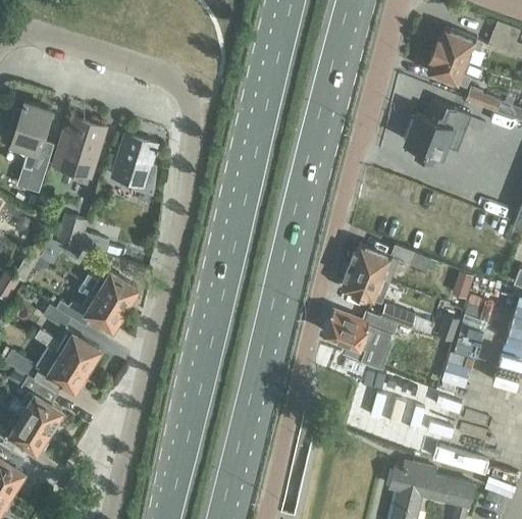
[(521,45),(516,43),(520,31),(498,21),(488,45),(521,58),(521,45)]
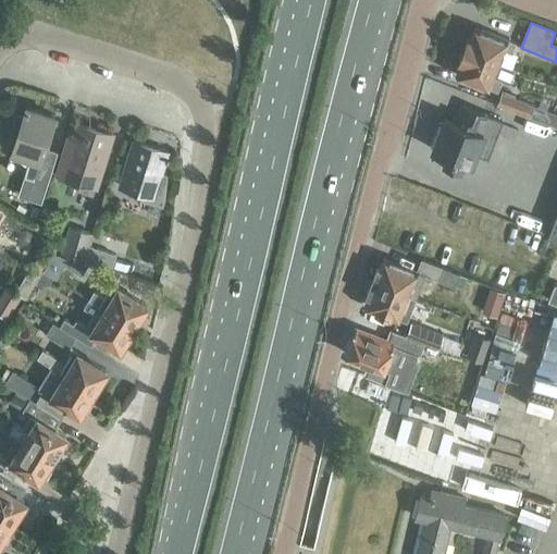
[(463,52),(498,65),(504,51),(511,54),(516,46),(475,31),(471,41),(468,40),(463,52)]
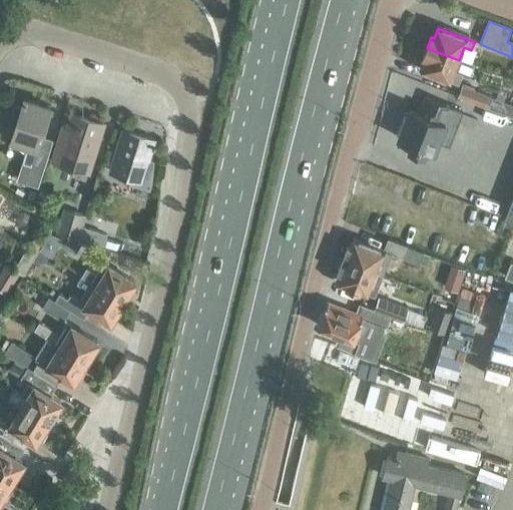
[(459,60),(427,48),(422,60),(425,61),(421,71),(459,86),(462,77),(454,73),(459,60)]
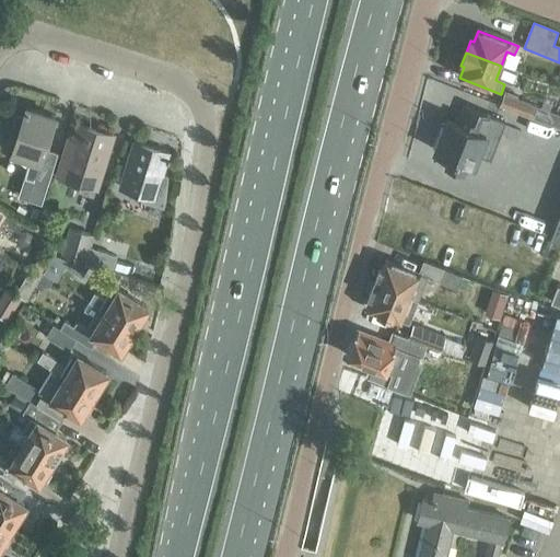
[(559,116),(551,114),(504,95),(500,107),(559,130),(559,116)]
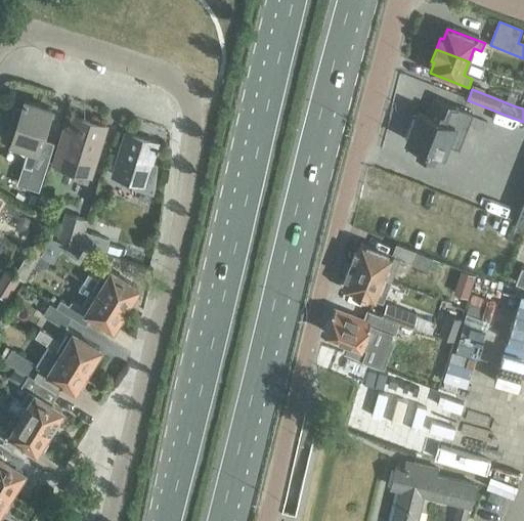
[(413,118),(406,136),(408,139),(407,142),(423,148),(419,161),(433,166),(438,155),(443,157),(447,145),(456,148),(459,149),(472,116),(461,112),(436,101),(432,112),(430,111),(427,117),(419,114),(417,117),(413,118)]
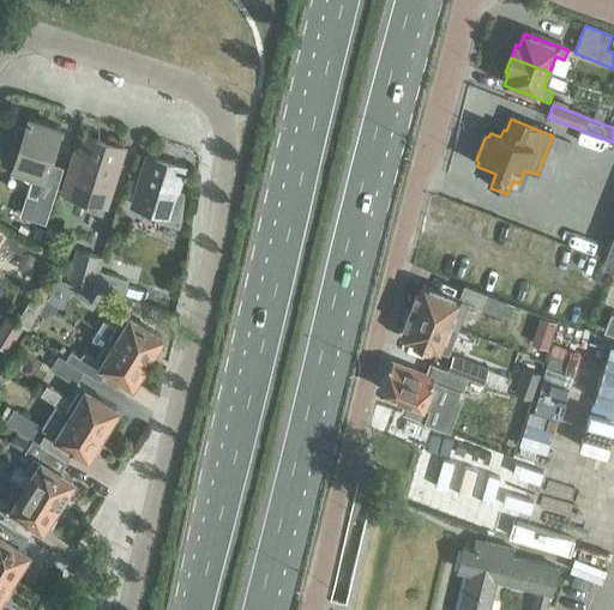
[(18,131),(11,155),(18,157),(13,171),(14,171),(16,167),(31,171),(30,176),(34,177),(28,197),(37,199),(30,222),(46,227),(58,191),(64,170),(50,165),(61,132),(29,121),(25,132),(18,128),(17,130),(18,131)]
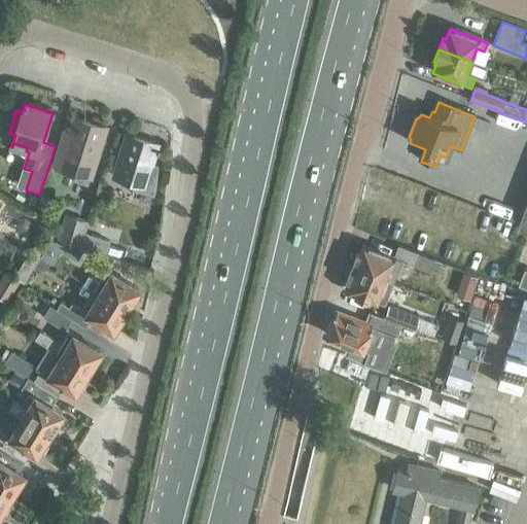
[(94,173),(107,130),(83,123),(74,120),(64,152),(59,150),(55,167),(81,175),(82,170),(94,173)]
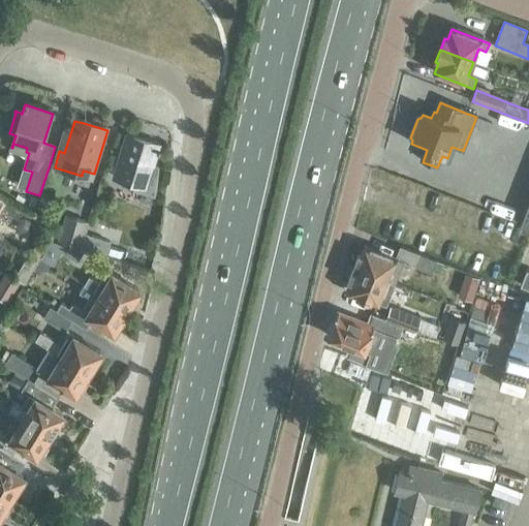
[(160,146),(127,135),(114,179),(135,186),(134,191),(154,197),(155,192),(156,192),(158,168),(153,167),(158,153),(160,154),(161,151),(159,150),(160,146)]
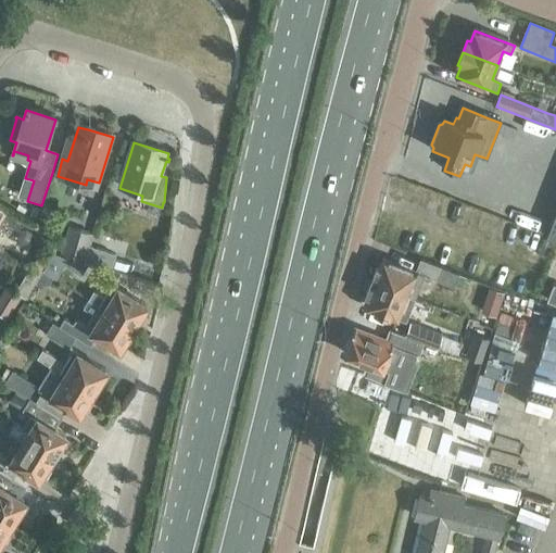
[(555,153),(544,149),(541,160),(552,164),(555,153)]
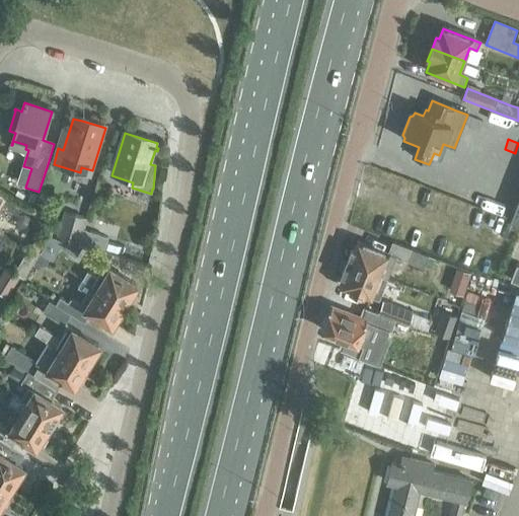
[(0,216),(1,215),(8,219),(17,205),(0,194),(0,216)]
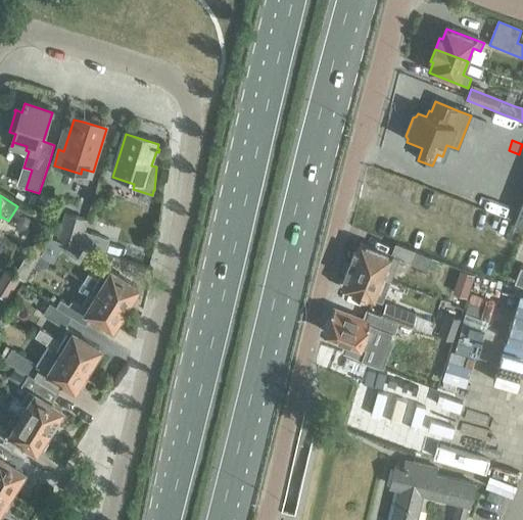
[(522,227),(522,200),(514,224),(522,227)]
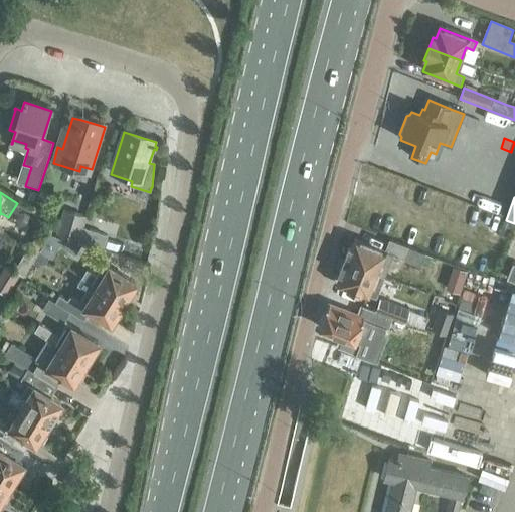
[(78,244),(82,230),(87,219),(62,212),(54,237),(78,244)]
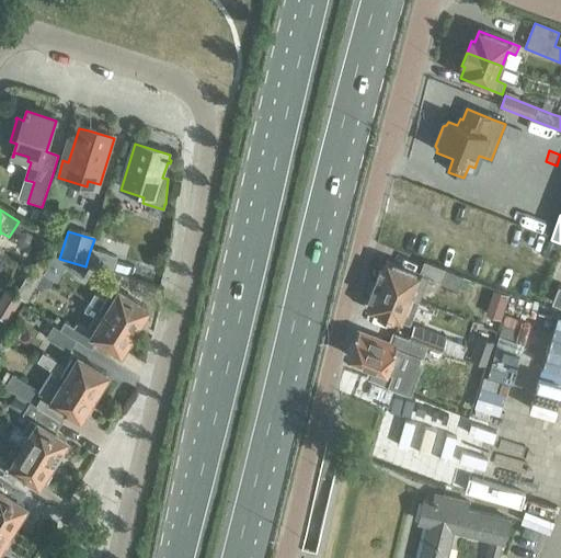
[(29,275),(39,281),(39,280),(43,276),(54,258),(44,251),(29,275)]
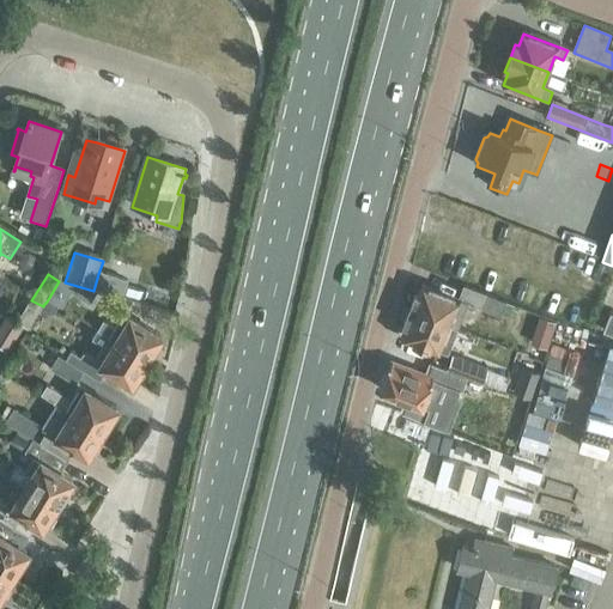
[(128,282),(98,274),(93,291),(122,299),(128,282)]
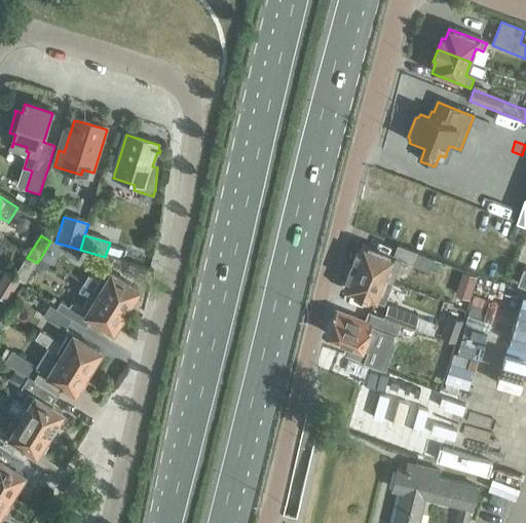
[(50,241),(40,259),(49,265),(50,265),(63,247),(51,240),(50,241)]
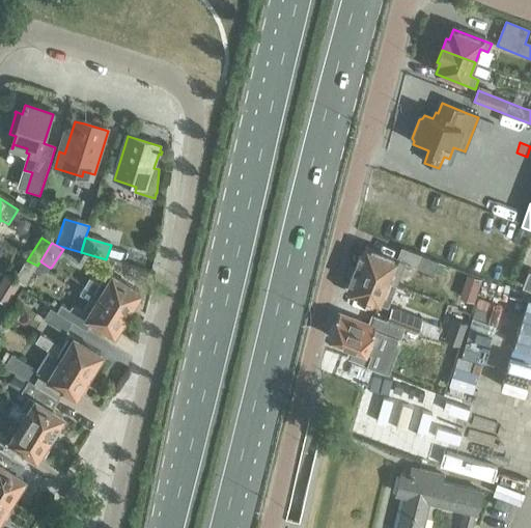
[(360,257),(356,268),(359,269),(358,272),(367,275),(388,283),(396,286),(401,272),(404,265),(416,269),(431,275),(437,264),(421,257),(401,250),(397,260),(366,249),(363,258),(360,257)]
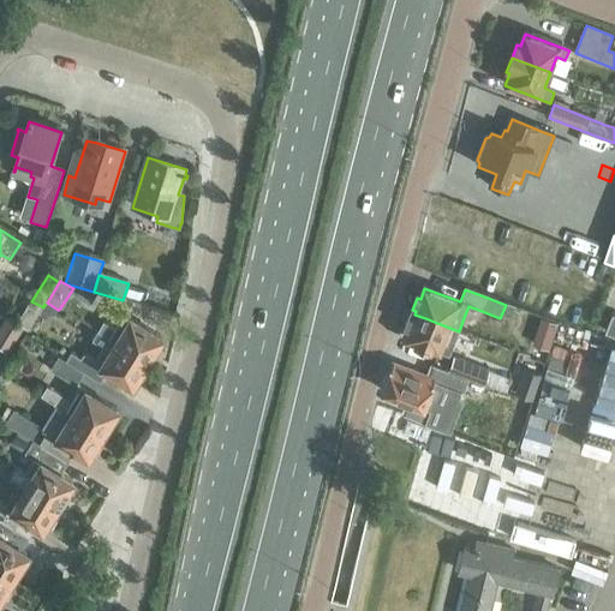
[(6,318),(22,328),(28,331),(40,313),(43,307),(31,301),(22,317),(11,311),(6,318)]
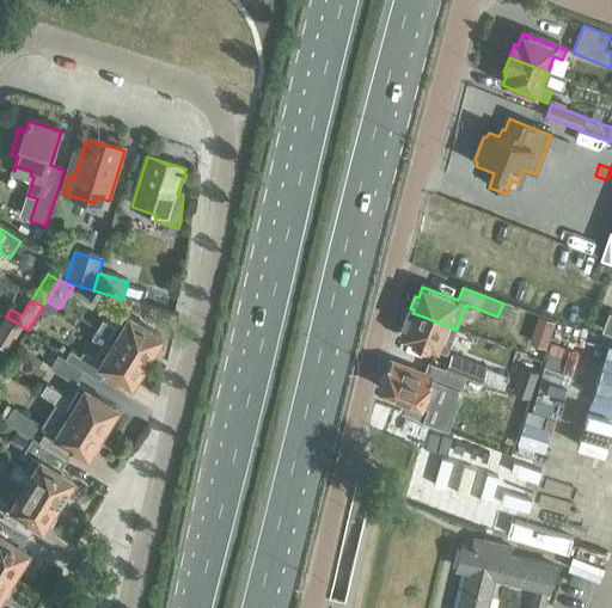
[(43,306),(40,312),(47,317),(54,314),(57,308),(47,301),(43,305),(43,306)]
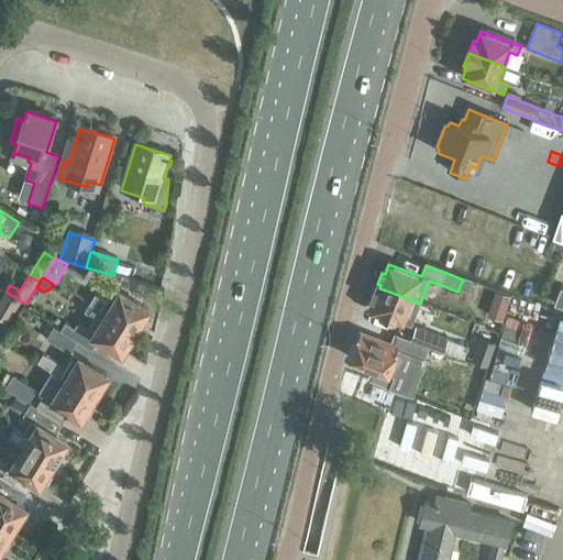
[(375,300),(371,311),(403,324),(411,327),(420,304),(411,300),(389,292),(379,288),(378,291),(375,289),(374,292),(372,299),(375,300)]
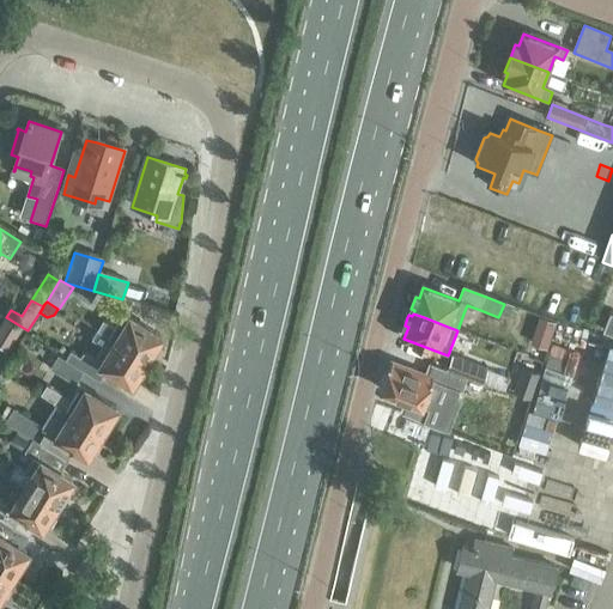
[(612,315),(610,314),(608,317),(602,333),(612,336),(612,315)]
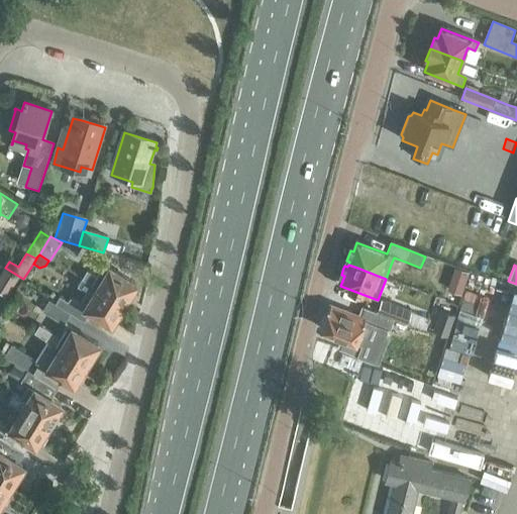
[(88,273),(83,281),(124,306),(129,298),(131,298),(136,290),(135,288),(136,286),(105,267),(98,279),(88,273)]
